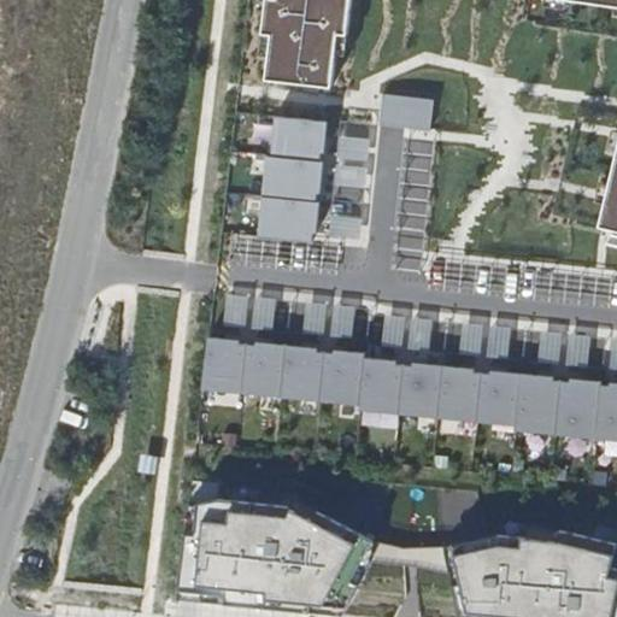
[(266,0),(263,33),(272,34),(269,57),(266,78),(333,87),(336,53),(339,33),(347,34),(351,0),(266,0)]
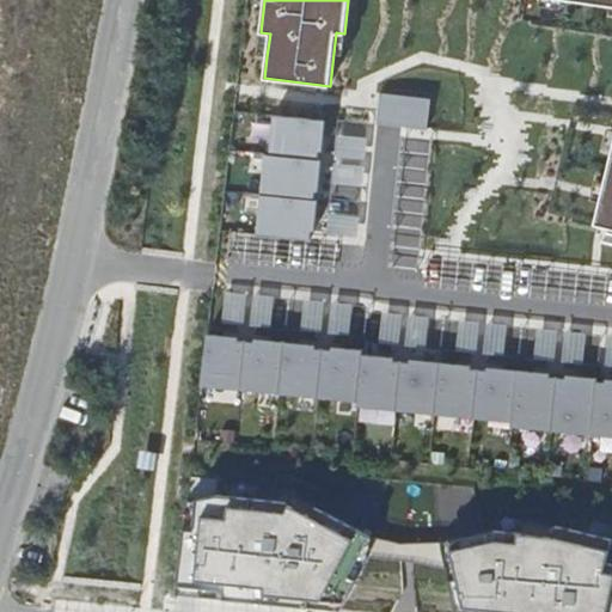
[(611,0),(575,0),(610,5),(611,5),(611,151),(605,181),(600,201),(595,224),(611,227),(611,0)]
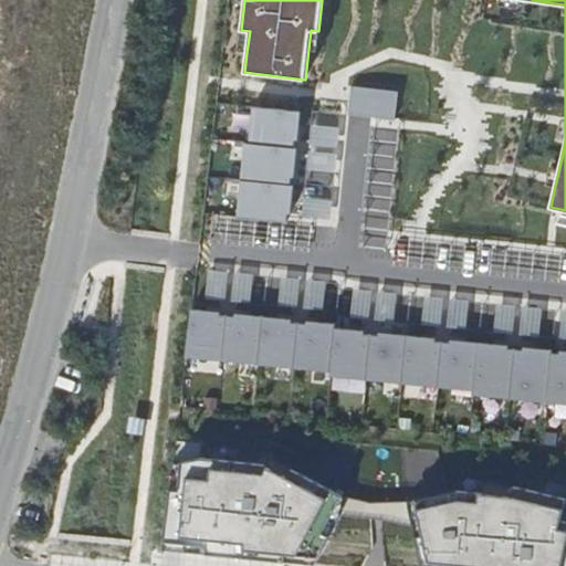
[(247,52),(250,31),(241,30),(239,52),(247,52)]
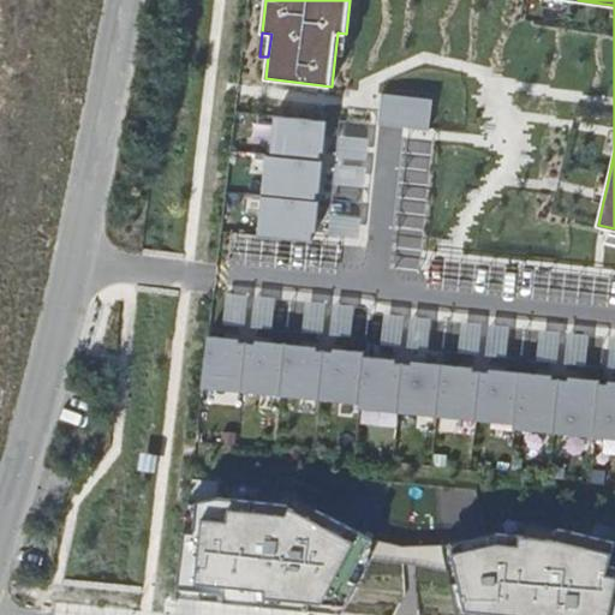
[(345,54),(346,34),(338,33),(335,53),(345,54)]
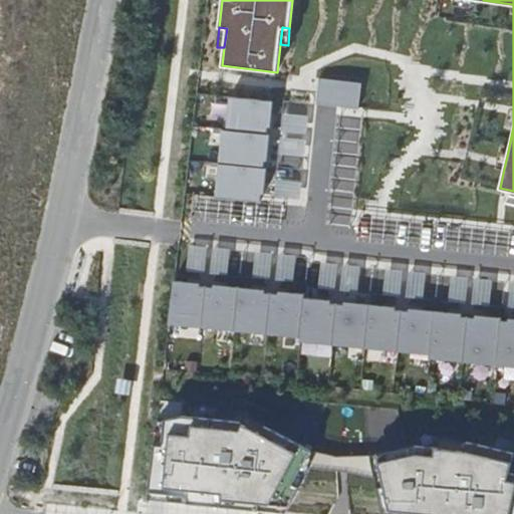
[(273,101),(230,96),(226,131),(267,135),(267,126),(271,127),(273,101)]
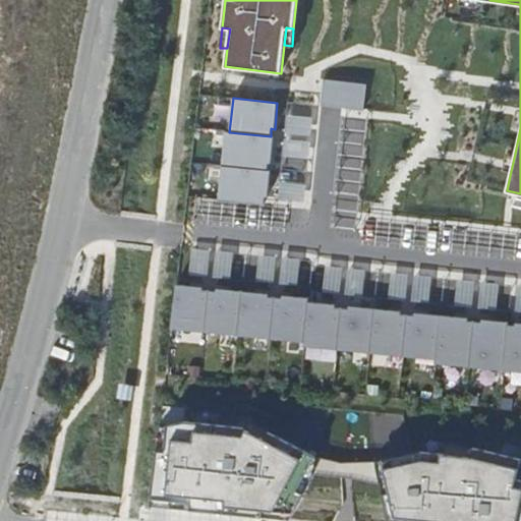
[(229,132),(225,131),(222,166),(267,170),(268,163),(271,163),(274,136),(271,136),(229,132)]
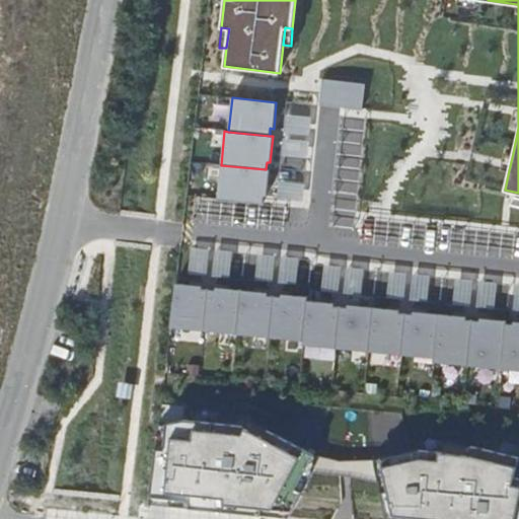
[(509,170),(513,153),(505,151),(501,168),(509,170)]
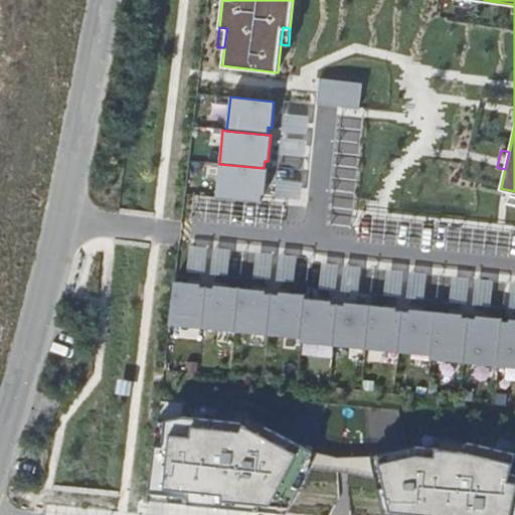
[(219,164),(216,197),(261,201),(262,194),(265,194),(268,168),(264,168),(219,164)]
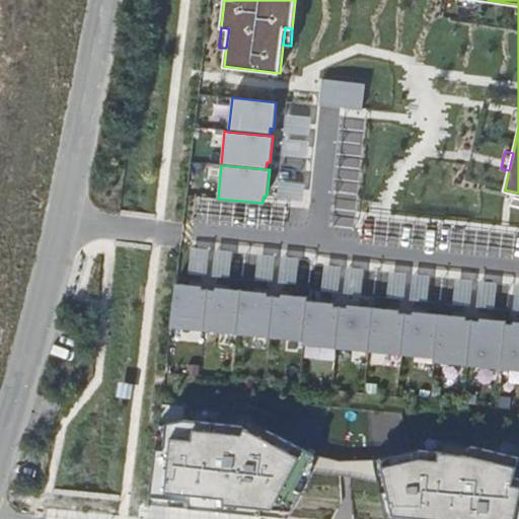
[(170,327),(205,330),(209,290),(202,289),(202,286),(175,284),(170,327)]
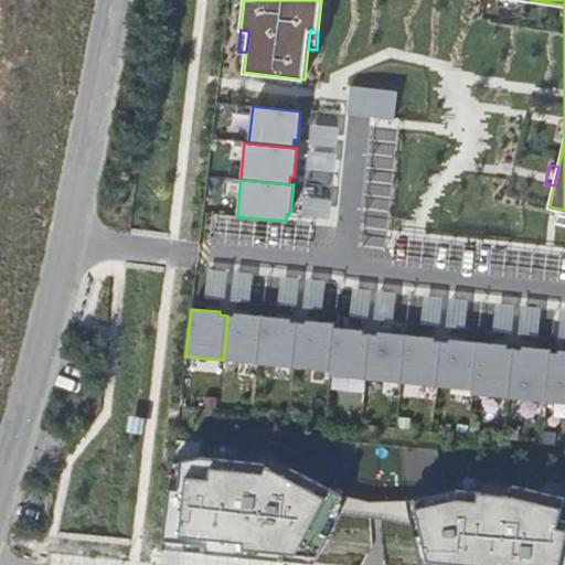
[(227,316),(223,360),(258,364),(264,316),(235,312),(235,316),(227,316)]
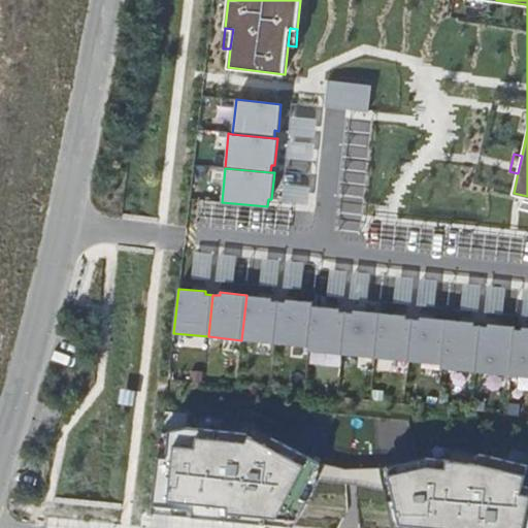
[(246,295),(241,340),(274,343),(279,301),(272,300),(272,297),(246,295)]
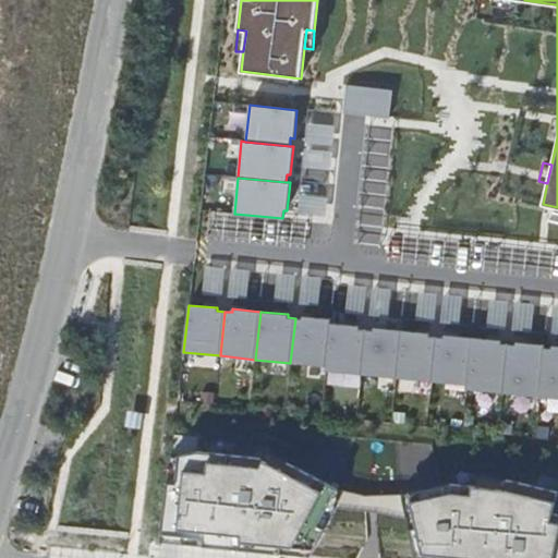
[(295,318),(290,363),(326,366),(330,323),(331,318),(303,316),(302,319),(295,318)]
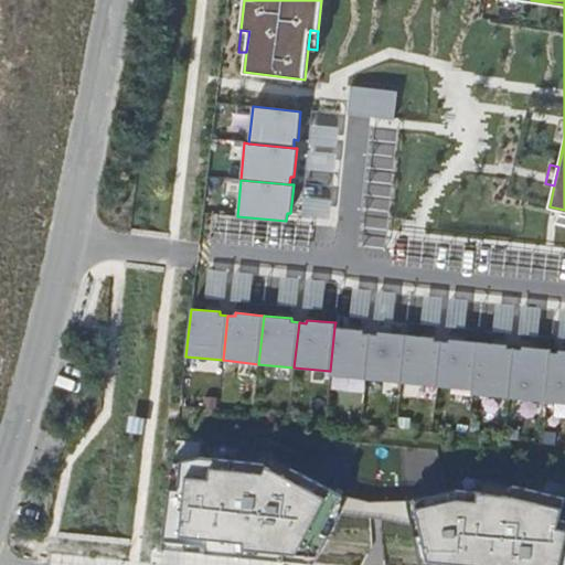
[(330,371),(330,375),(366,379),(371,333),(363,333),(363,330),(334,327),(330,371)]
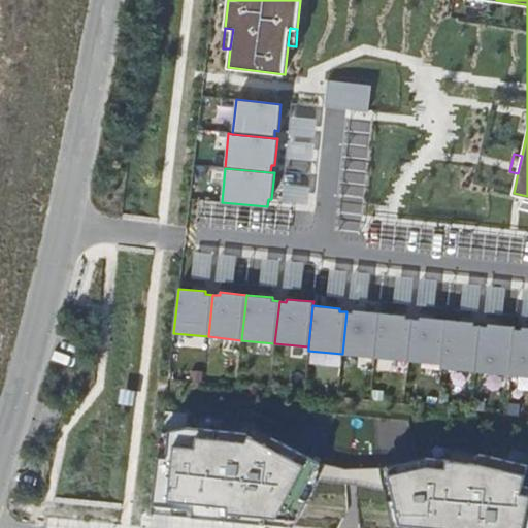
[(342,354),(375,358),(381,312),(354,309),(354,312),(347,311),(342,354)]
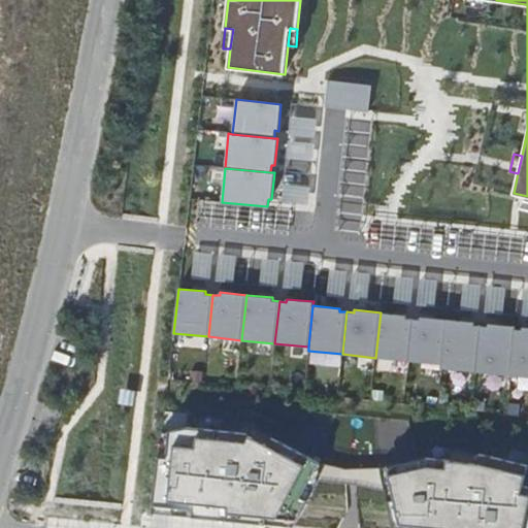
[(375,358),(409,361),(414,319),(406,318),(406,315),(381,312),(375,358)]
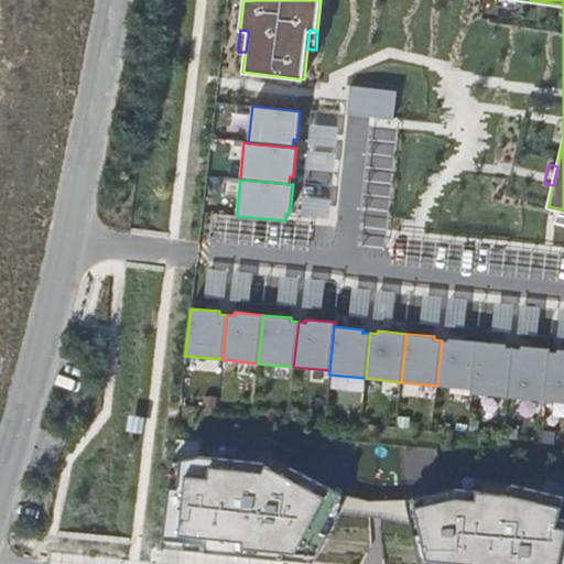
[(442,340),(437,386),(473,389),(477,340),(449,338),(448,342),(442,340)]
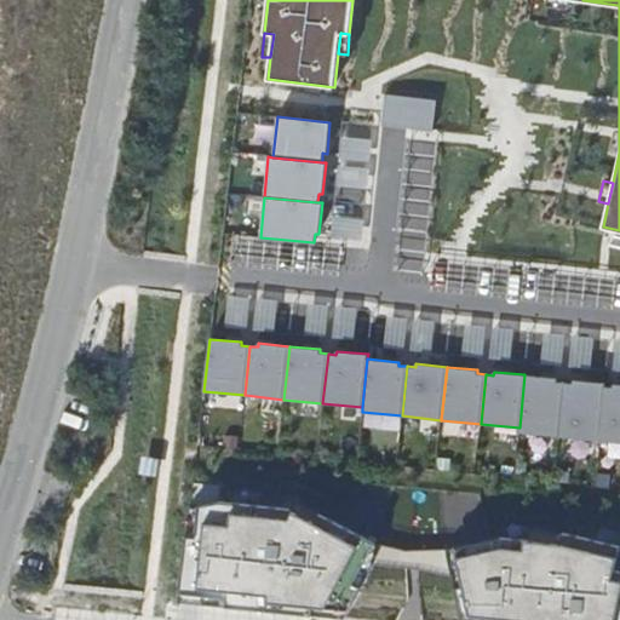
[(520,432),(560,436),(566,382),(557,382),(557,378),(524,374),(520,428),(520,432)]
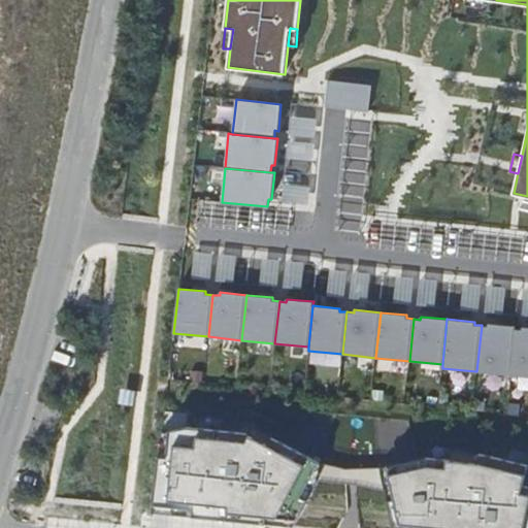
[(476,371),(510,374),(516,329),(516,326),(489,323),(489,326),(482,325),(476,371)]
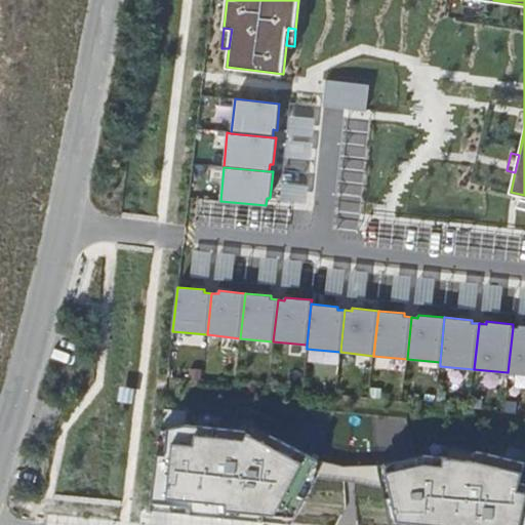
[(513,327),(508,372),(524,374),(524,325),(520,325),(519,328),(513,327)]
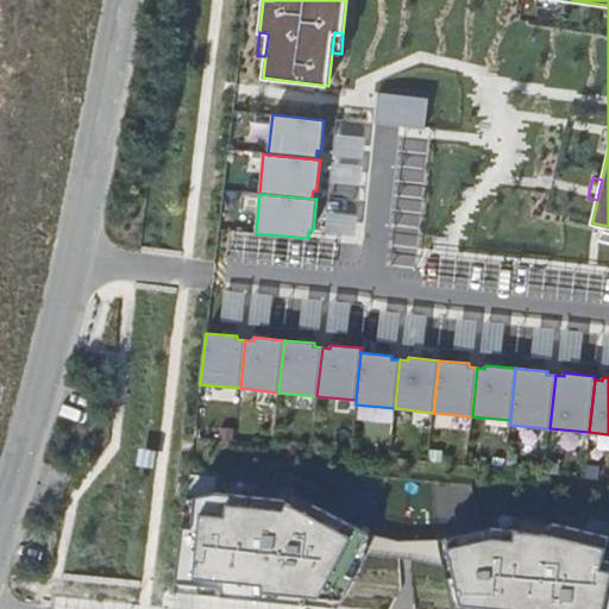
[(314,504),(290,491),(286,500),(309,513),(314,504)]
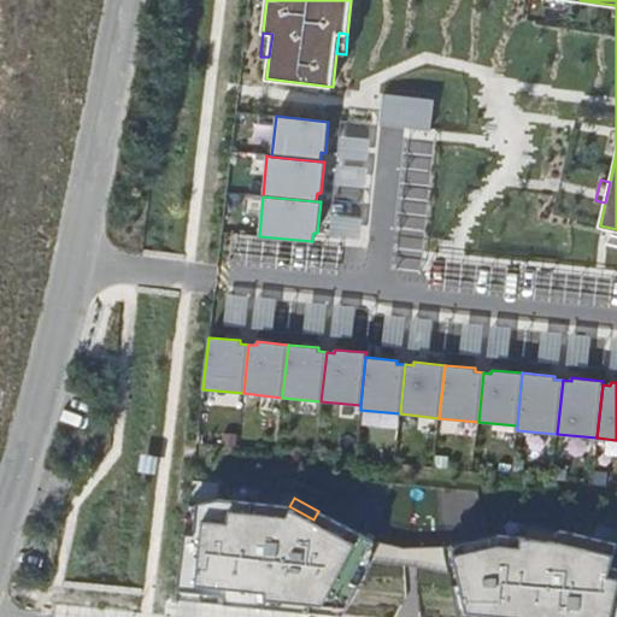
[(189,505),(177,599),(342,616),(371,562),(412,565),(451,574),(459,616),(616,616),(616,568),(611,566),(616,544),(560,529),(558,540),(527,538),(499,534),(445,546),(405,547),(372,540),(318,511),(313,519),(289,506),(218,499),(189,505)]
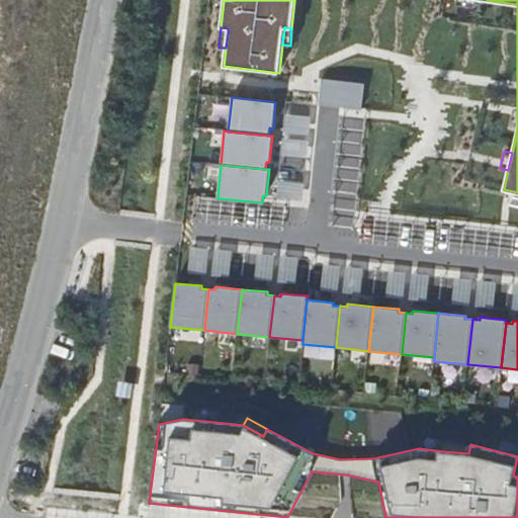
[(443,442),(442,451),(468,453),(470,444),(443,442)]
